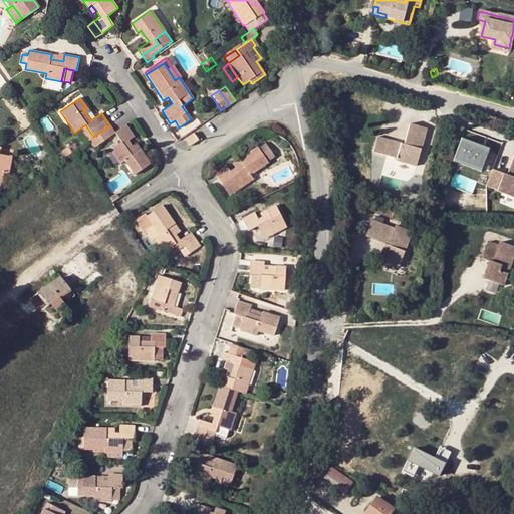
[(418,151),(423,111),(406,109),(403,130),(374,125),(372,142),(397,145),(396,147),(418,151)]
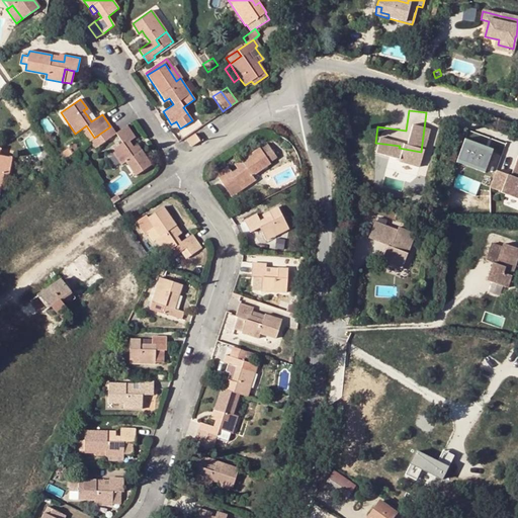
[(110,151),(120,165),(124,162),(135,176),(151,164),(141,150),(136,153),(133,147),(128,142),(135,138),(125,125),(116,133),(111,125),(110,126),(94,138),(89,142),(94,148),(115,134),(121,143),(110,151)]
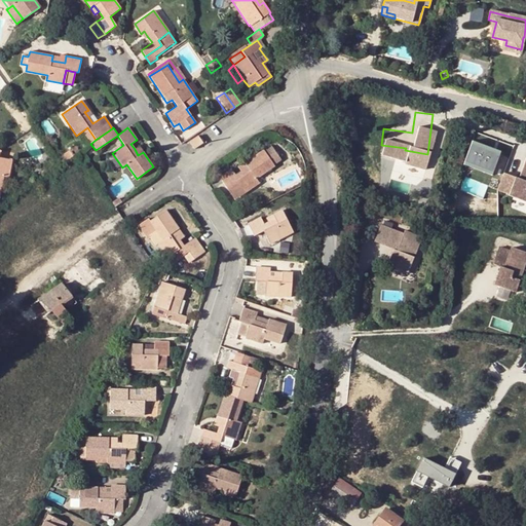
[(201,143),(197,137),(188,143),(192,149),(201,143)]
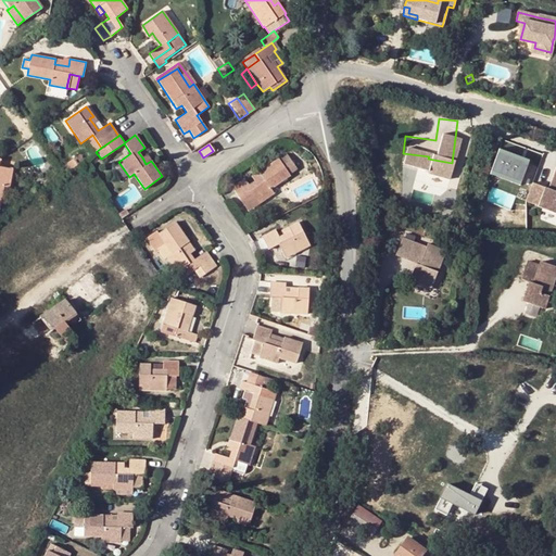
[(484,174),(521,186),(530,160),(493,148),(484,174)]
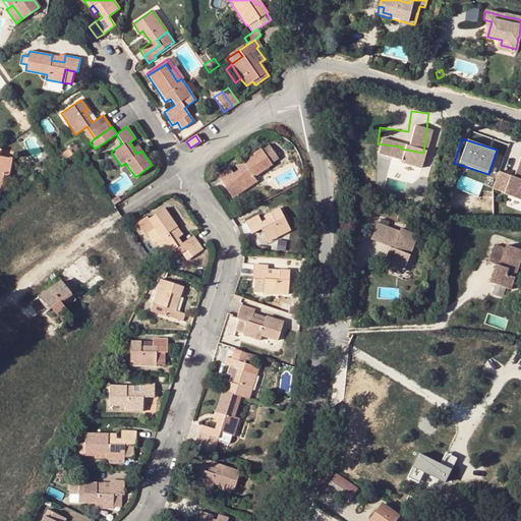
[(133,148),(136,154),(141,151),(138,145),(133,148)]
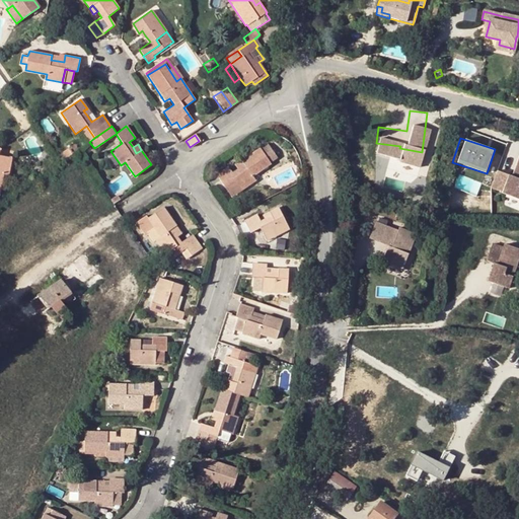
[(216,175),(223,187),(232,179),(240,191),(254,180),(251,176),(270,165),(269,163),(267,161),(275,155),(267,144),(258,149),(257,148),(240,160),(243,164),(236,169),(231,172),(227,167),(216,175)]
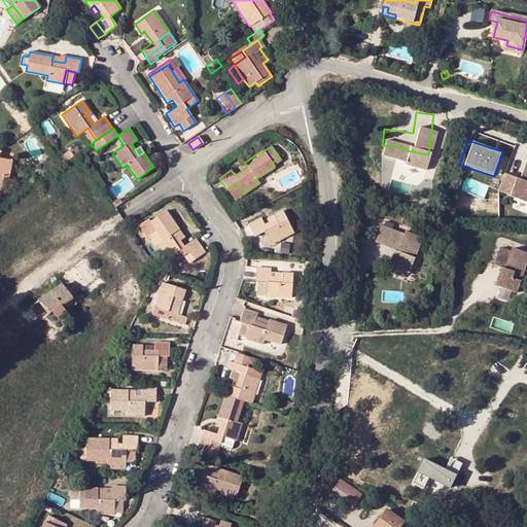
[(79,152),(75,147),(68,152),(72,157),(79,152)]
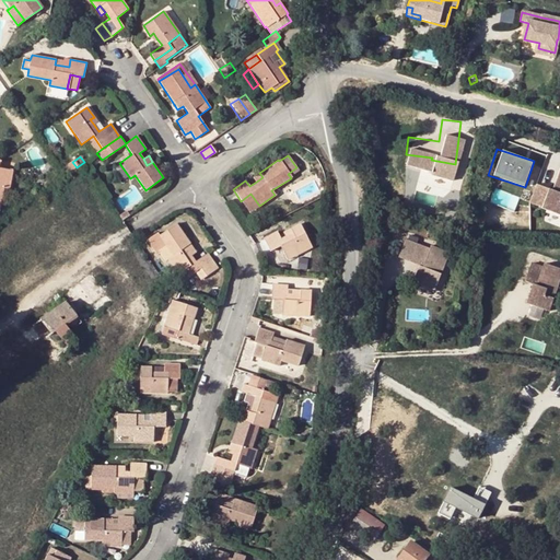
[(67,174),(77,167),(72,162),(63,167),(67,174)]
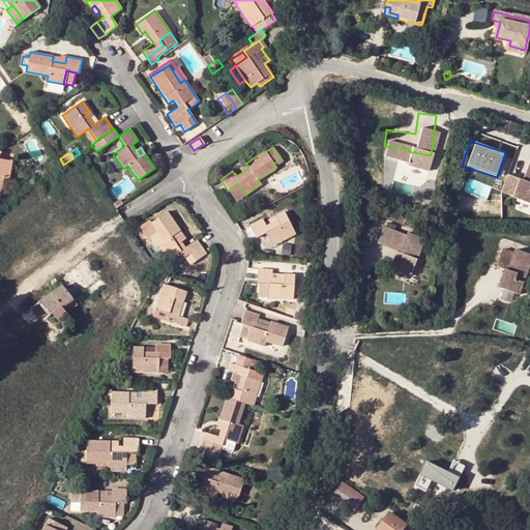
[(529,187),(529,157),(524,155),(516,176),(500,169),(493,186),(504,190),(504,193),(524,201),(529,187)]
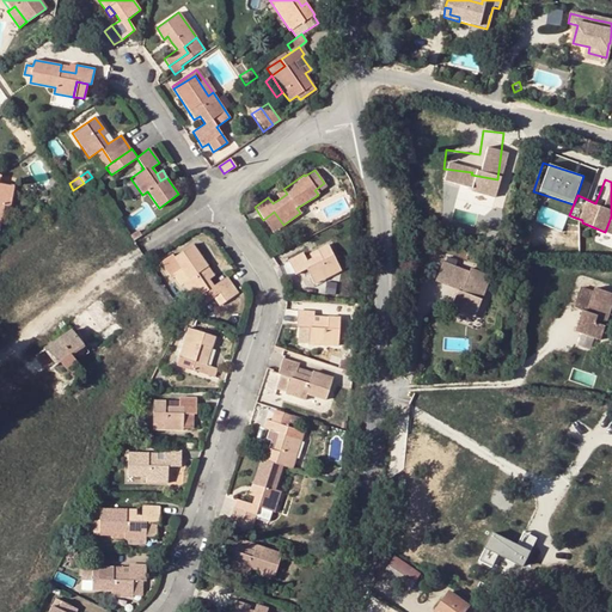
[(0,225),(4,206),(10,206),(14,187),(0,183),(0,225)]
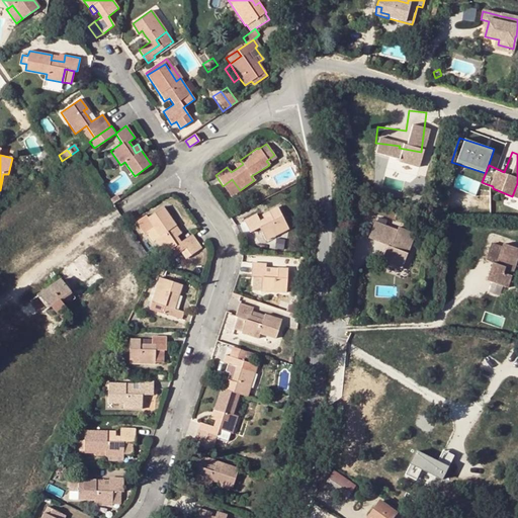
[(234,165),(236,169),(243,164),(240,160),(234,165)]
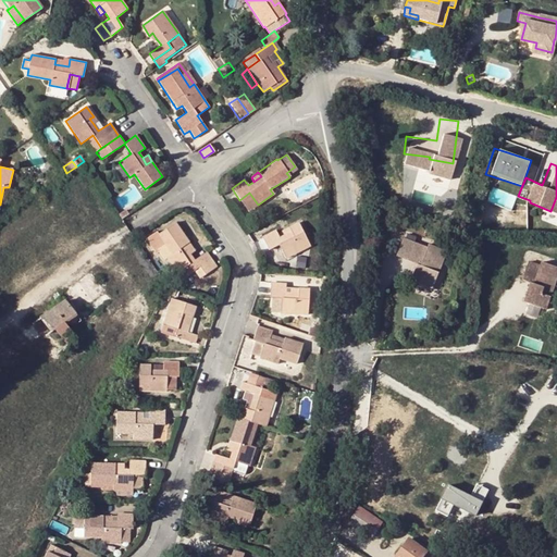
[(249,193),(239,200),(247,212),(258,205),(249,193)]
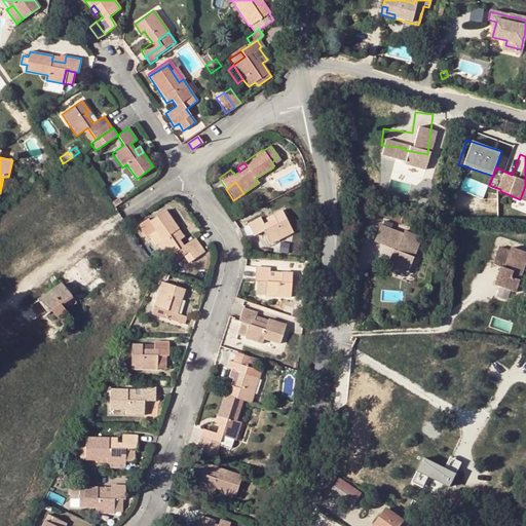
[(112,201),(115,205),(121,201),(118,196),(112,201)]
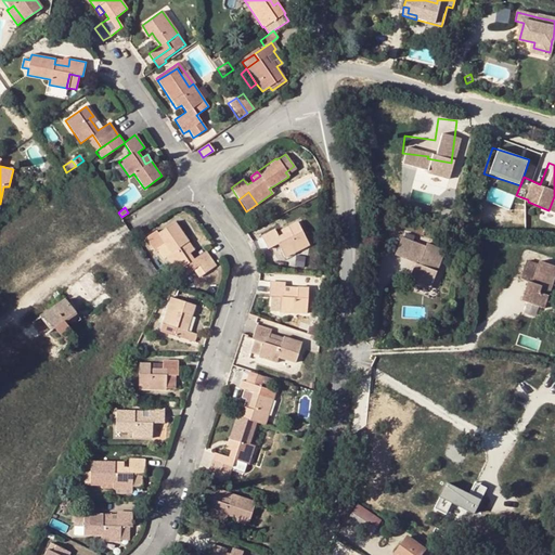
[(153,248),(155,254),(158,252),(164,259),(166,258),(176,272),(189,262),(193,269),(198,278),(215,265),(205,250),(193,259),(189,253),(184,245),(189,242),(175,222),(157,233),(155,230),(145,237),(150,244),(153,248)]
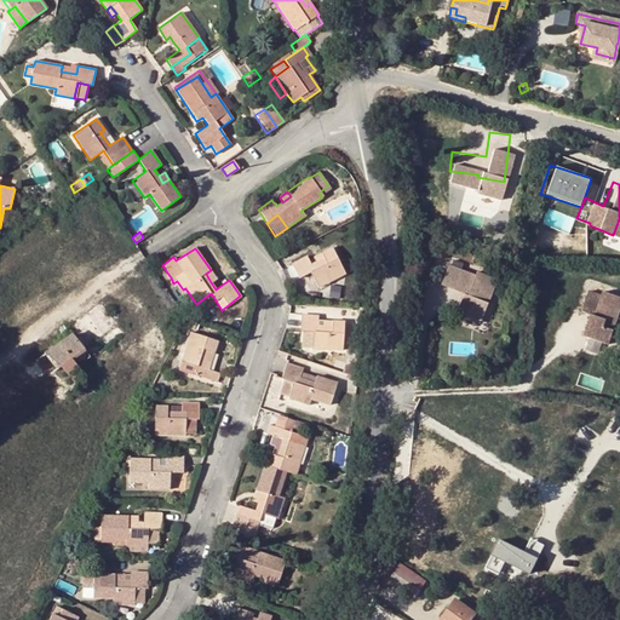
[(332,248),(321,254),(323,258),(315,262),(310,264),(306,257),(291,264),(298,279),(309,273),(316,287),(344,274),(332,248)]
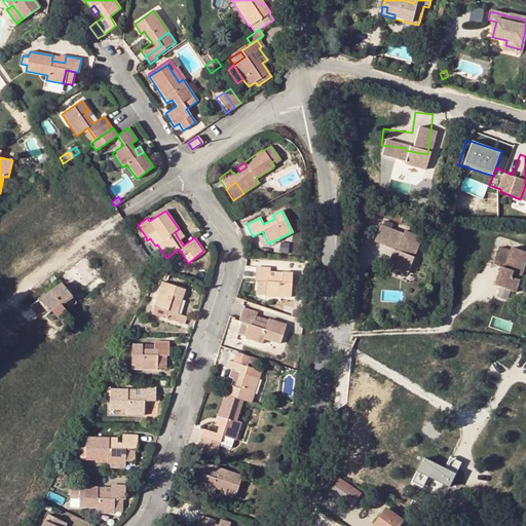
[(375,270),(392,276),(406,238),(384,231),(384,233),(361,225),(355,240),(382,250),(375,270)]
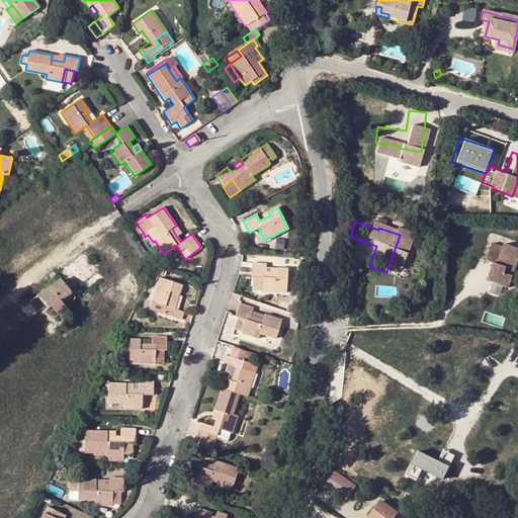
[(172,229),(176,236),(180,233),(176,226),(172,229)]
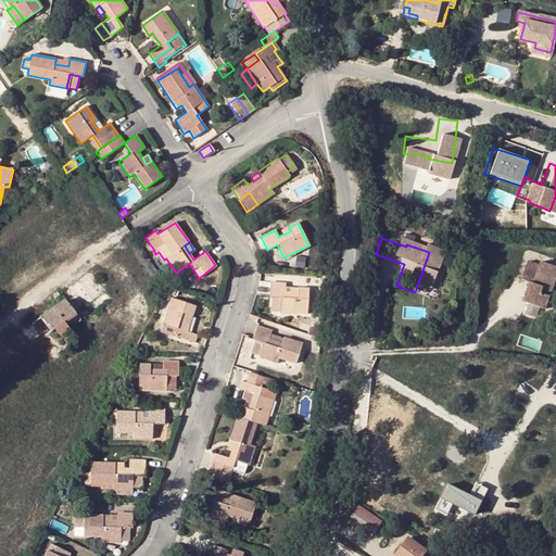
[(189,263),(176,273),(180,278),(193,269),(189,263)]
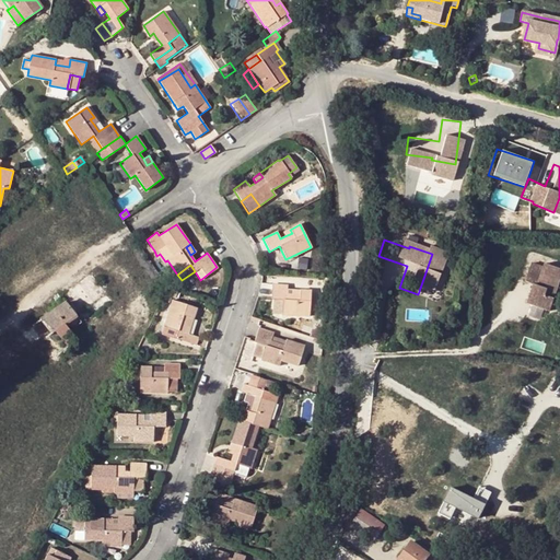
[(533,265),(526,282),(535,286),(528,305),(550,313),(559,283),(559,269),(546,265),(545,268),(533,265)]
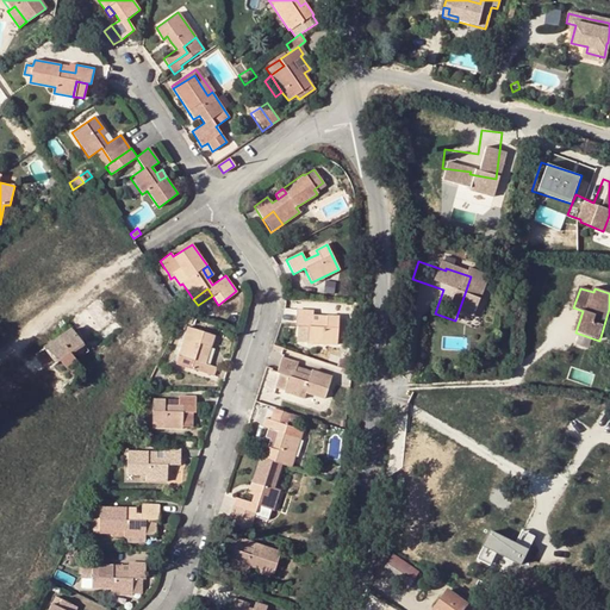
[(609,309),(599,341),(608,343),(609,335),(609,309)]
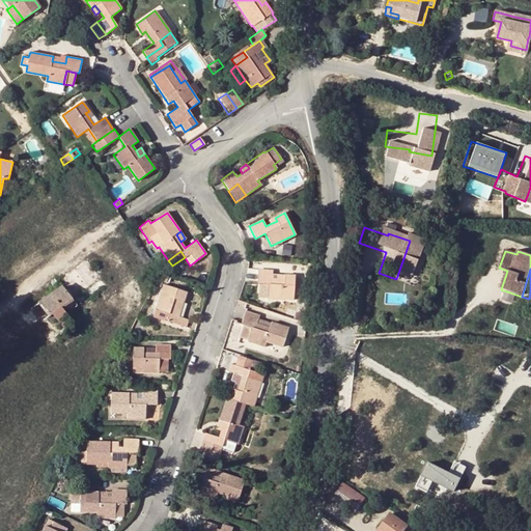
[(294,276),(284,275),(284,280),(272,279),(272,275),(272,271),(257,270),(257,283),(262,283),(268,284),(267,299),(292,300),(294,276)]
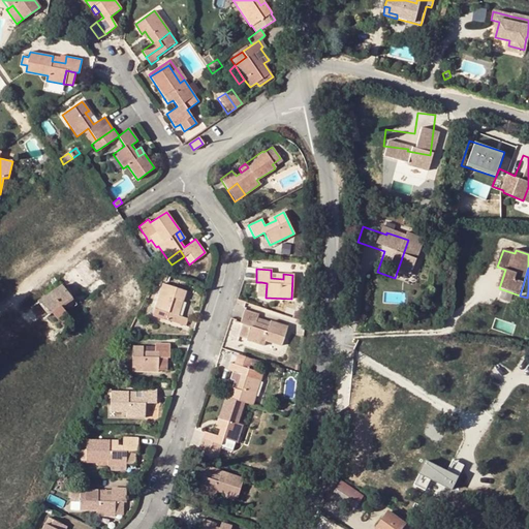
[(157,271),(154,278),(165,281),(167,275),(157,271)]
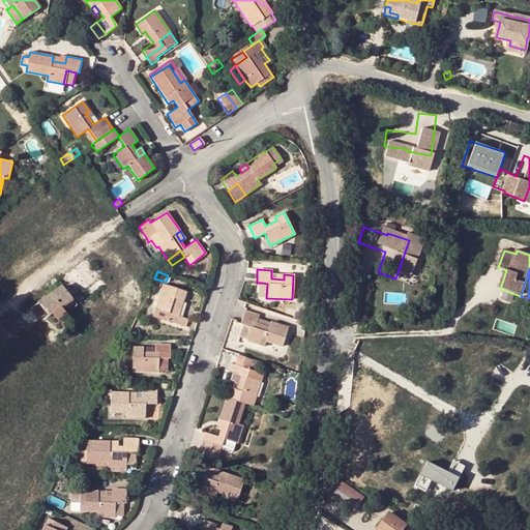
[(62,283),(39,298),(51,314),(74,298),(62,283)]
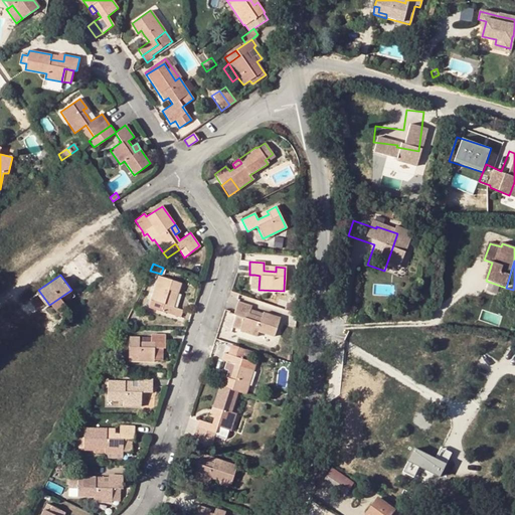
[(260,276),(251,275),(250,289),(259,290),(260,276)]
